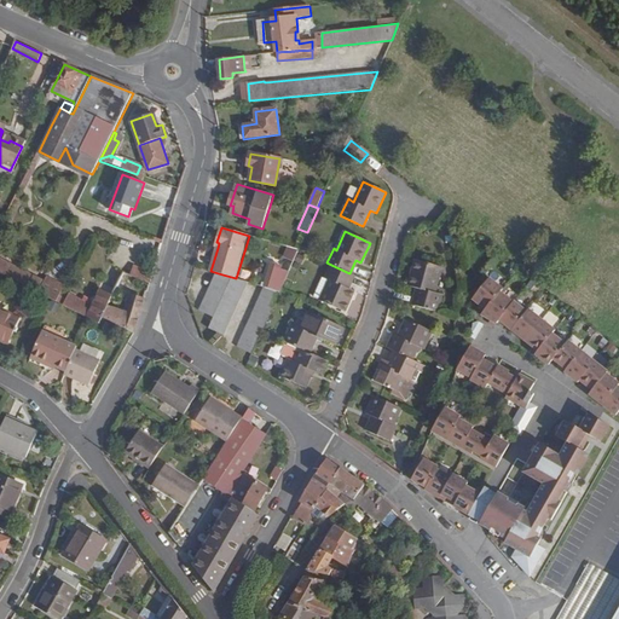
[(299,250),(290,248),(288,255),(295,259),(299,250)]
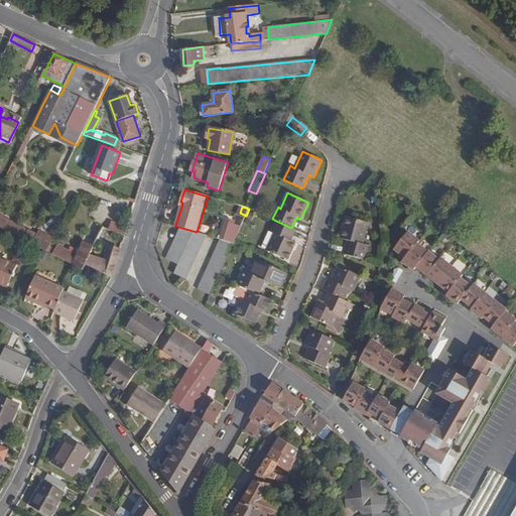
[(0,227),(83,268),(86,264),(92,252),(94,248),(85,244),(81,254),(57,243),(55,248),(49,245),(53,236),(38,229),(37,232),(0,213),(0,227)]
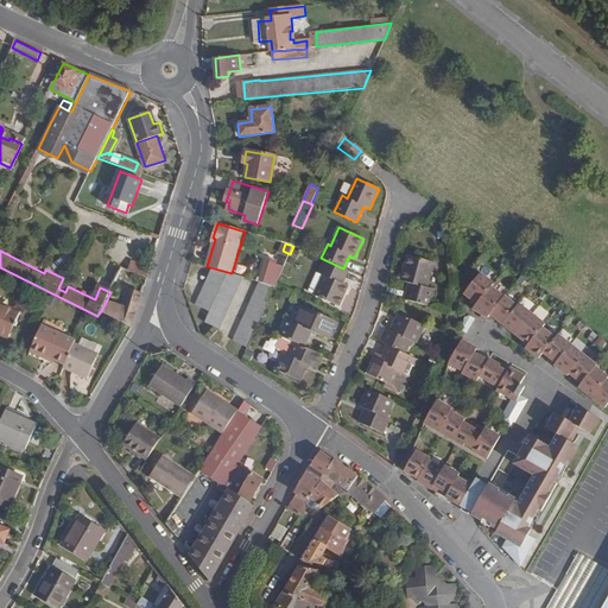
[(404,299),(429,305),(432,290),(425,286),(431,263),(406,255),(400,280),(409,283),(404,299)]
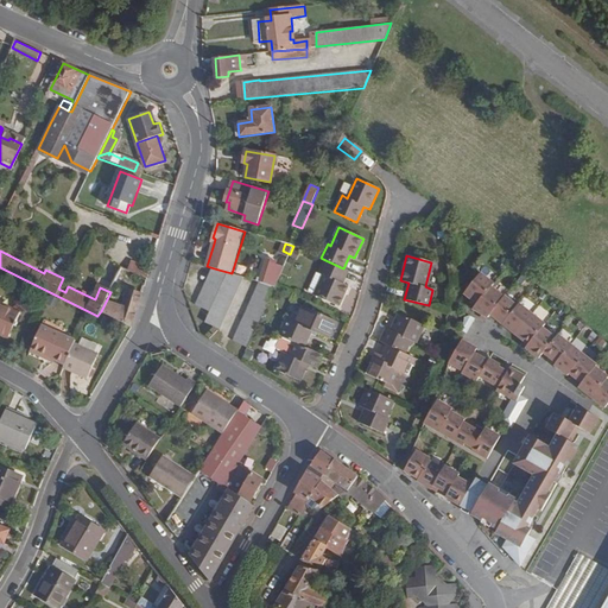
[(261,280),(278,285),(285,265),(279,264),(280,260),(268,257),(261,280)]
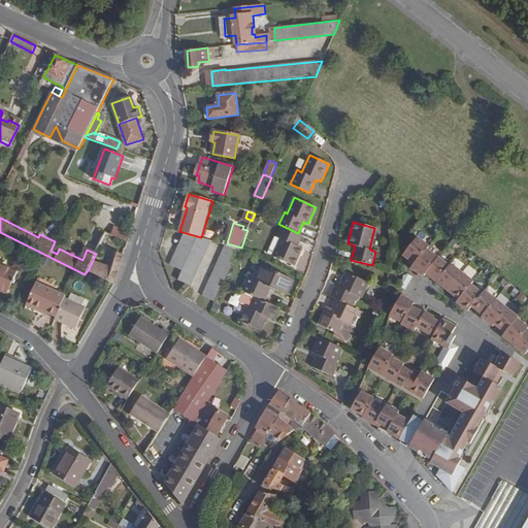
[(301,249),(297,246),(295,245),(300,234),(298,233),(283,226),(276,237),(281,239),(273,255),(272,256),(294,266),(301,249)]
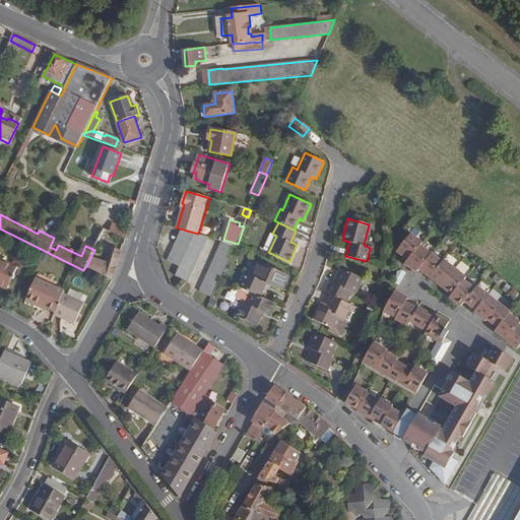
[(128,231),(114,225),(111,233),(126,239),(128,231)]
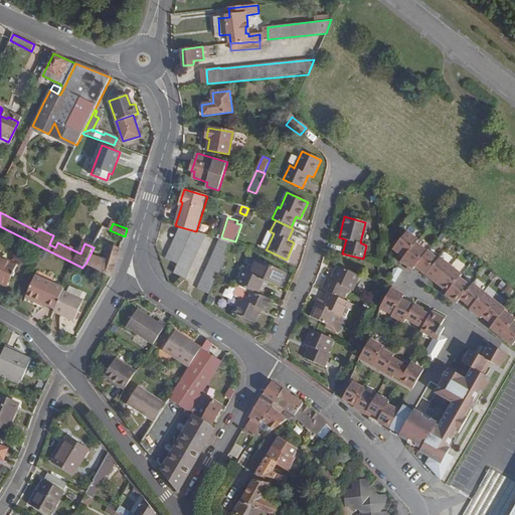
[(185,228),(180,227),(167,258),(178,264),(174,273),(186,279),(206,235),(202,233),(185,228)]
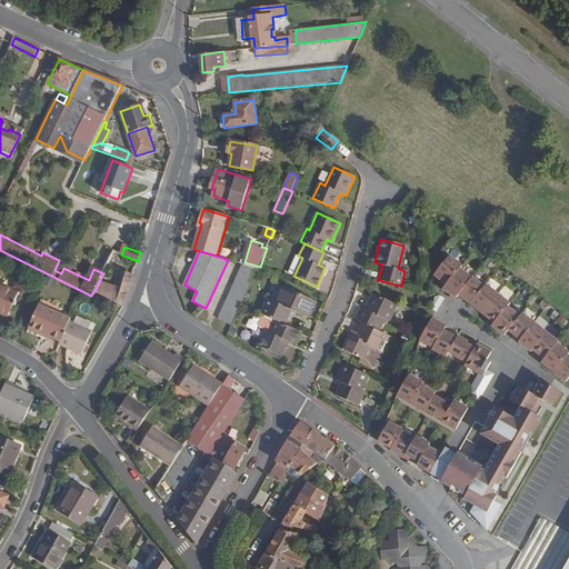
[(288,272),(295,275),(302,258),(298,256),(296,255),(288,272)]
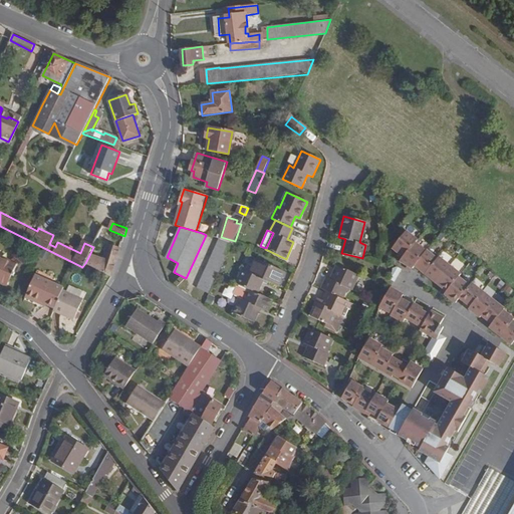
[(407,231),(396,246),(406,255),(402,259),(413,269),(416,266),(447,291),(445,294),(456,303),(460,298),(471,306),(469,308),(480,317),(483,314),(492,323),(490,327),(512,344),(513,341),(513,321),(513,320),(513,319),(513,317),(504,310),(505,308),(473,283),(471,286),(459,277),(461,274),(436,257),(435,259),(427,252),(426,252),(416,243),(418,240),(407,231)]
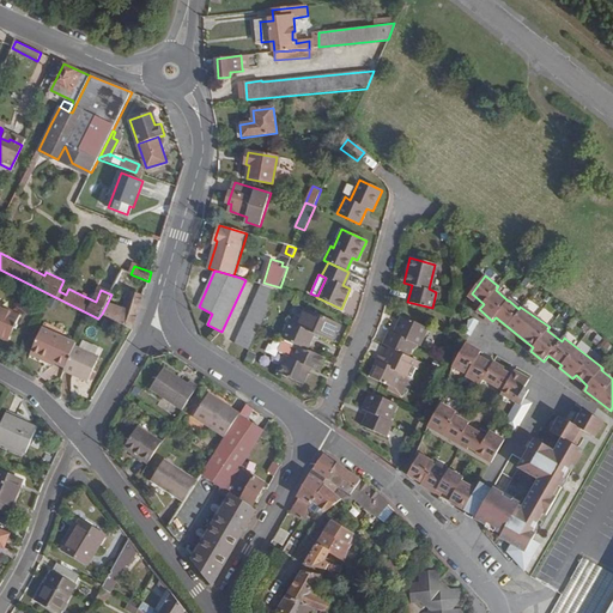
[(237,344),(250,350),(260,328),(272,301),(277,289),(263,285),(237,344)]
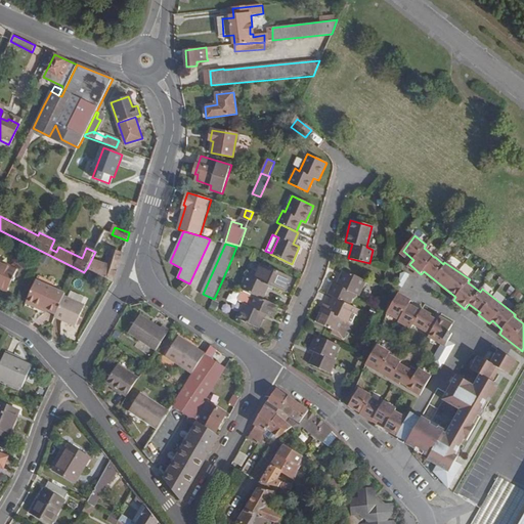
[(87,268),(113,282),(123,251),(110,247),(106,260),(93,256),(87,268)]
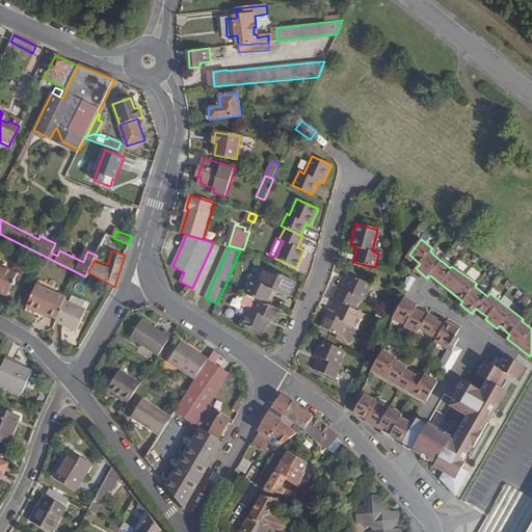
[(0,291),(7,295),(20,267),(7,262),(5,267),(0,264),(0,291)]
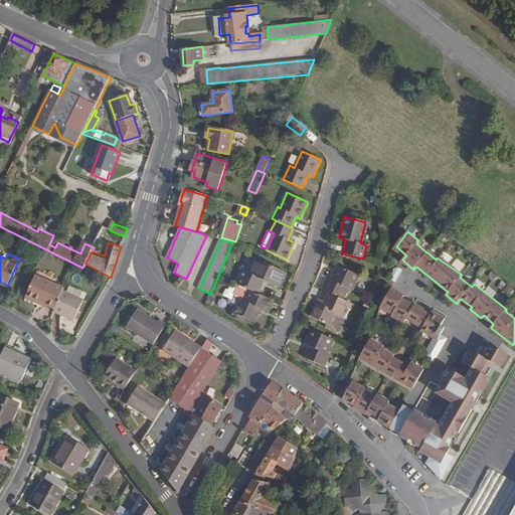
[(235,284),(248,290),(259,294),(264,281),(279,287),(286,273),(256,260),(248,274),(242,271),(235,284)]
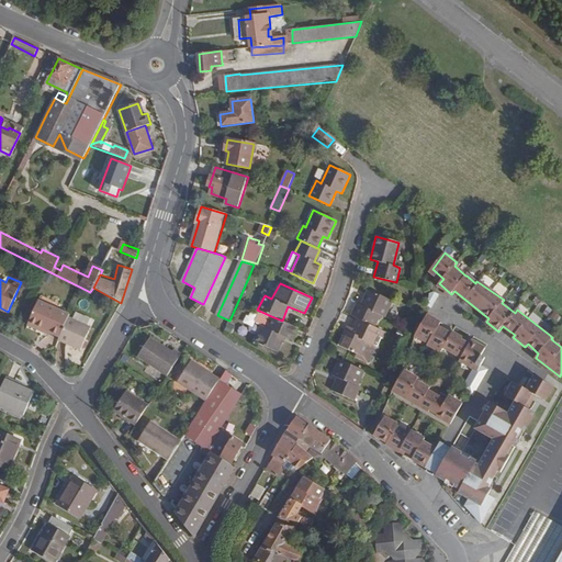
[(357,318),(373,326),(379,315),(383,316),(391,301),(368,290),(360,305),(356,304),(350,316),(357,318)]
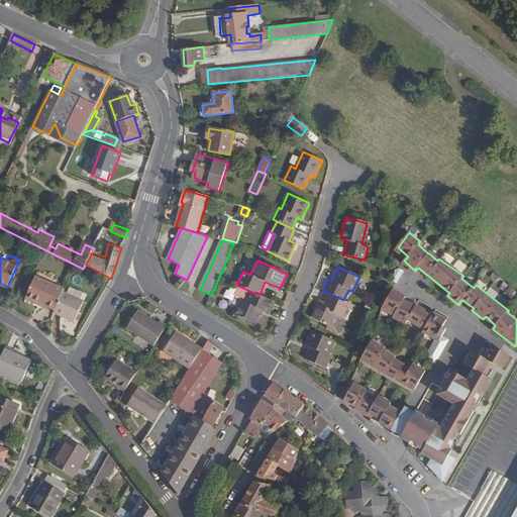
[(402,270),(395,282),(397,283),(404,271),(402,270)]
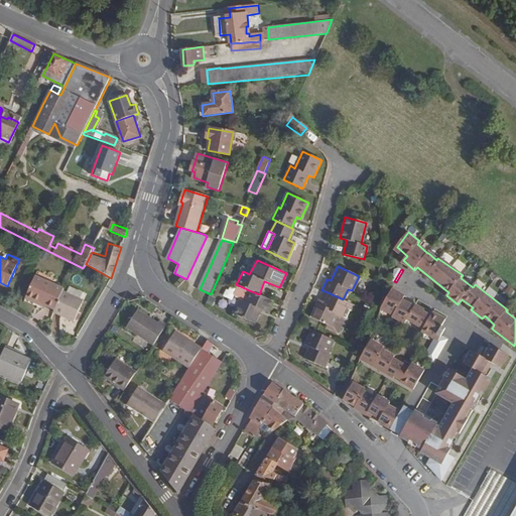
[(27,294),(55,307),(62,291),(65,287),(37,274),(27,294)]
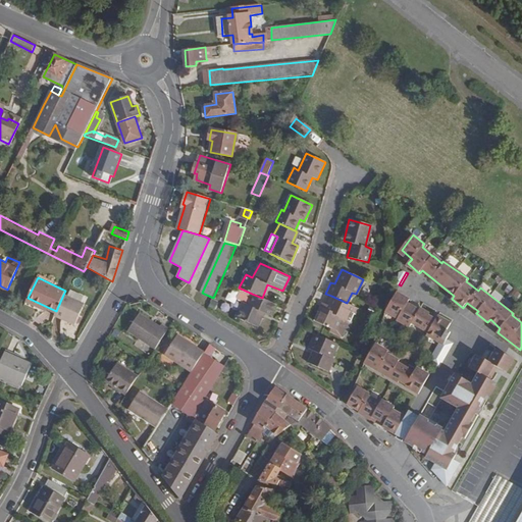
[(410,300),(397,292),(392,315),(402,321),(401,322),(414,329),(416,326),(432,334),(430,337),(445,346),(447,340),(452,332),(448,330),(452,323),(438,315),(436,319),(429,315),(430,313),(420,308),(419,309),(408,303),(410,300)]
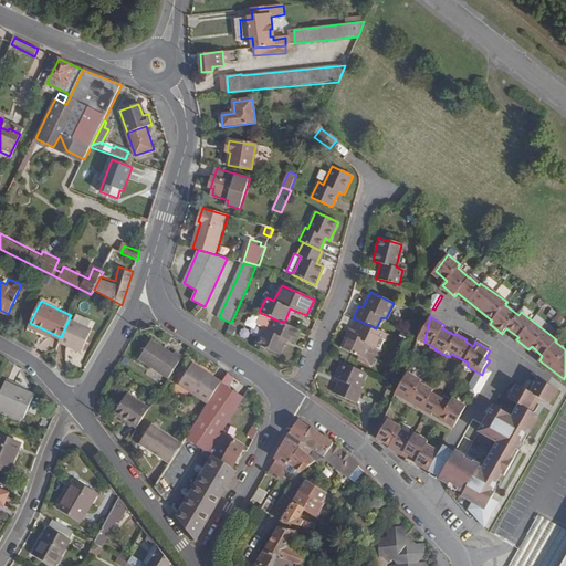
[(294,343),(300,331),(284,323),(273,318),(268,331),(263,328),(257,344),(280,355),(286,341),(294,343)]
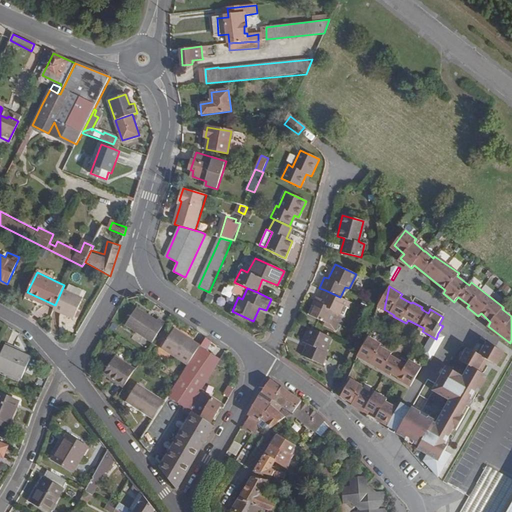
[(55,305),(52,310),(61,313),(62,311),(67,314),(66,316),(73,319),(83,299),(62,289),(55,305)]
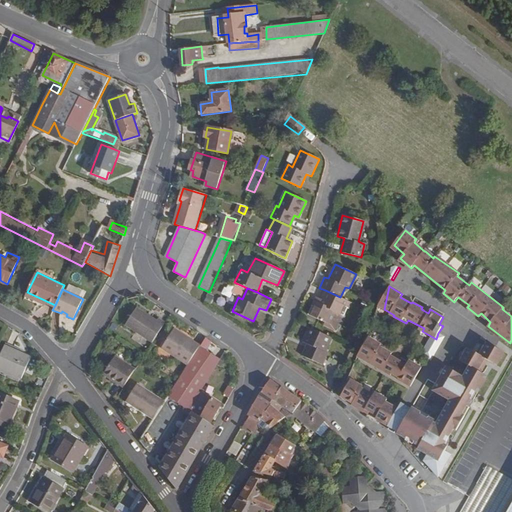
[(342,315),(349,301),(340,297),(325,290),(321,299),(319,303),(314,301),(308,314),(332,325),(338,313),(342,315)]
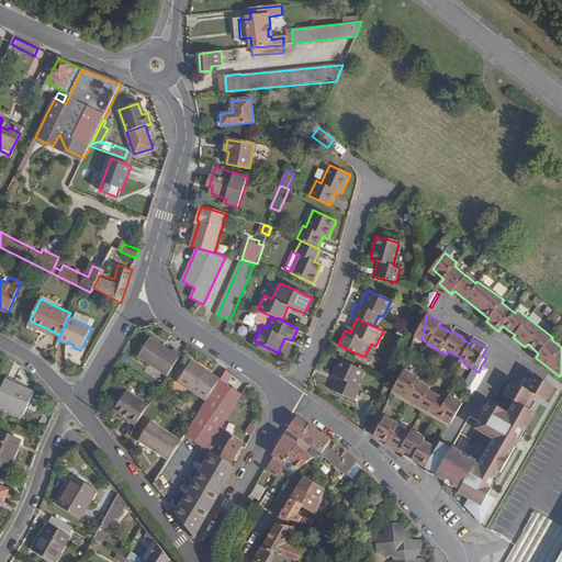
[(43,345),(55,345),(56,336),(44,335),(43,345)]
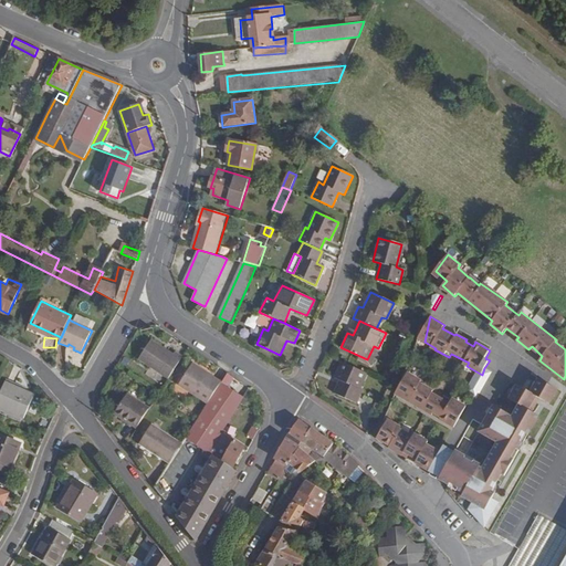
[(138,360),(168,380),(182,358),(175,354),(173,356),(150,342),(138,360)]
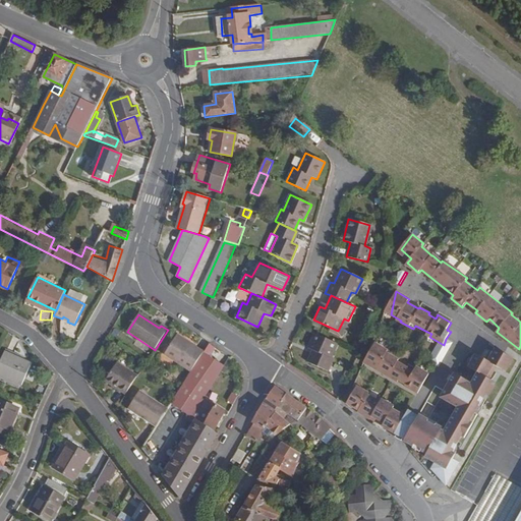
[(331,358),(338,343),(314,333),(307,347),(313,350),(315,351),(313,354),(311,353),(308,361),(328,370),(334,359),(331,358)]
